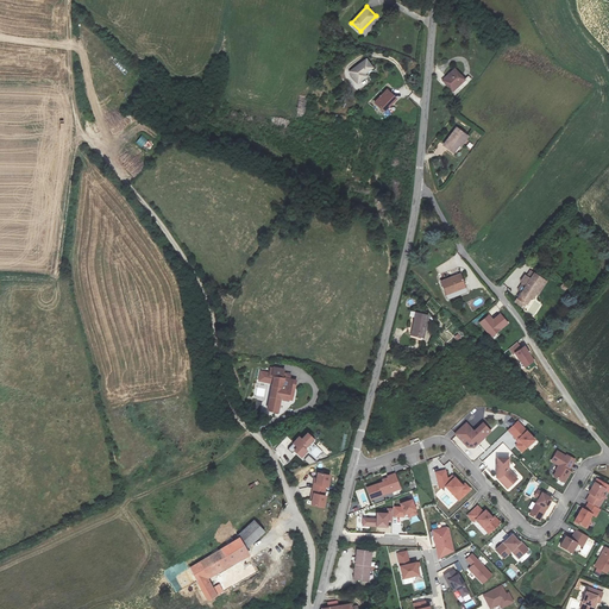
[(368,58),(349,71),(357,83),(366,77),(364,74),(374,67),(368,58)]
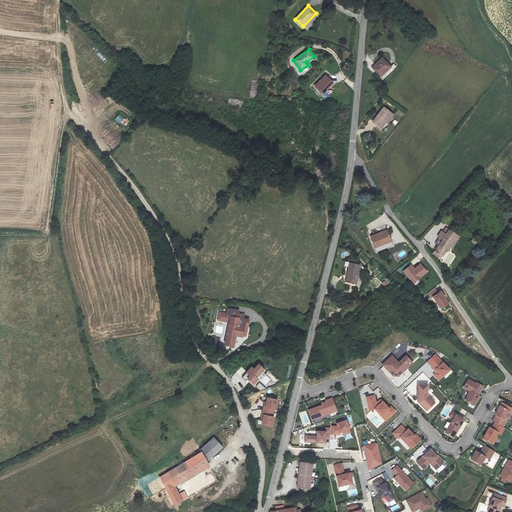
[(383,57),(372,67),(381,76),(391,66),(383,57)]
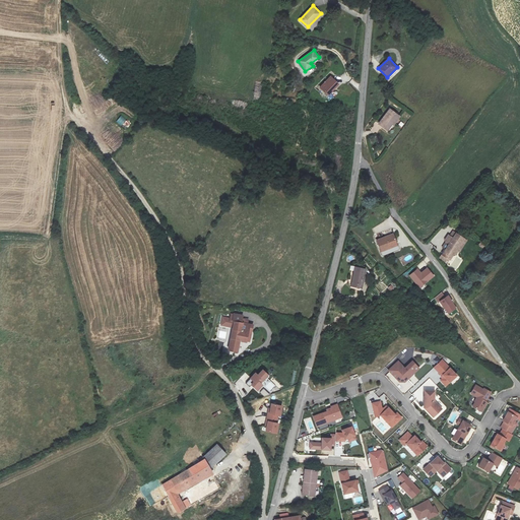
[(331,76),(321,86),(330,95),(340,85),(331,76)]
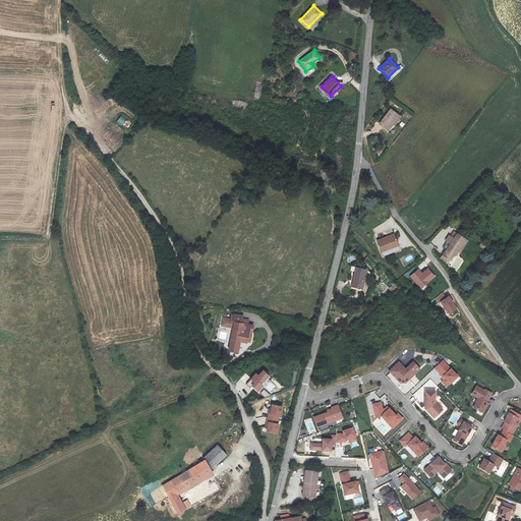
[(392,109),(381,123),(389,130),(395,124),(393,123),(399,115),(392,109)]
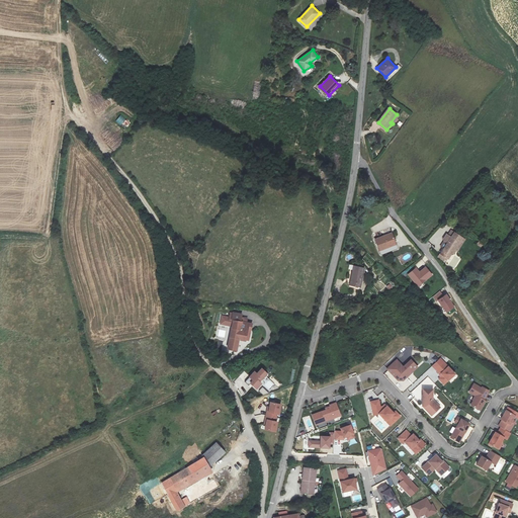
[(115,121),(125,130),(131,123),(120,114),(115,121)]
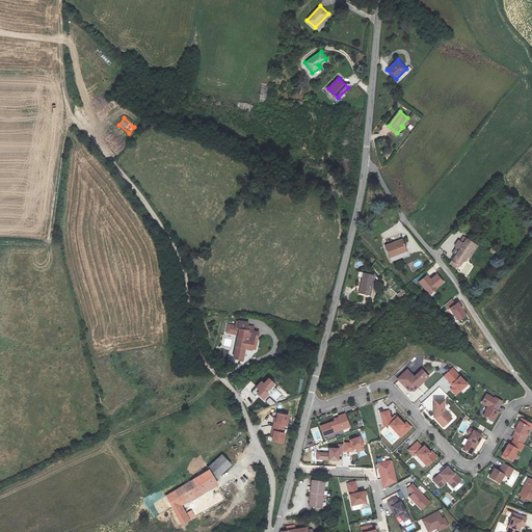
[(471,257),(478,246),(464,237),(460,241),(459,240),(455,245),(457,247),(453,253),(456,255),(450,264),(455,268),(458,264),(460,266),(468,256),(471,257)]
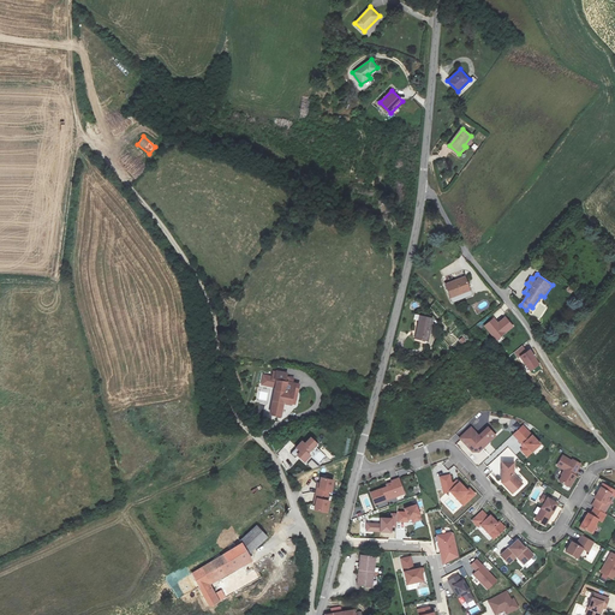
[(470,291),(465,278),(446,285),(451,298),(470,291)]
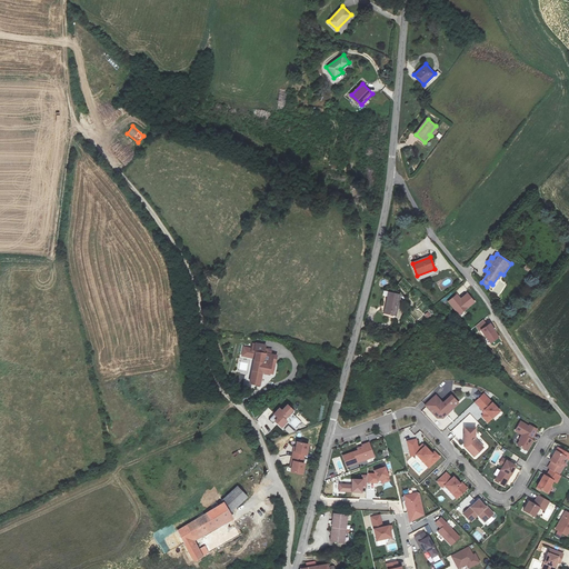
[(385,313),(395,316),(399,295),(389,292),(385,313)]
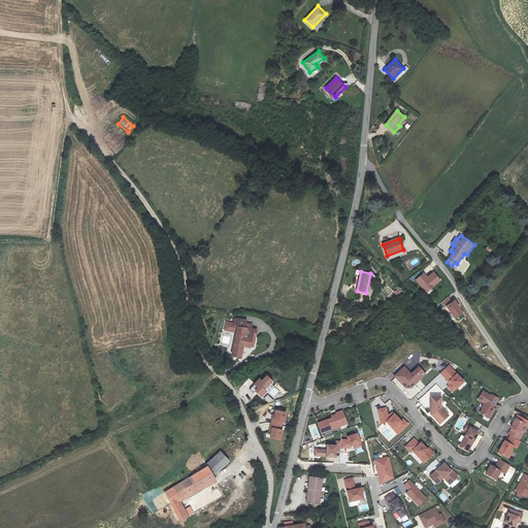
[(425,272),(416,281),(426,293),(441,281),(434,271),(428,277),(425,272)]
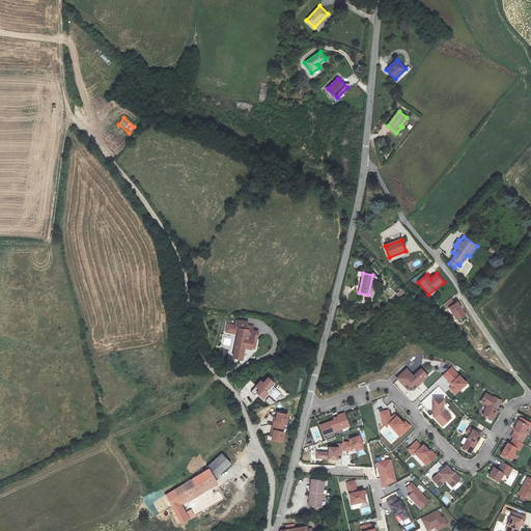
[(452,299),(443,305),(447,310),(449,309),(458,320),(467,315),(458,302),(455,304),(452,299)]
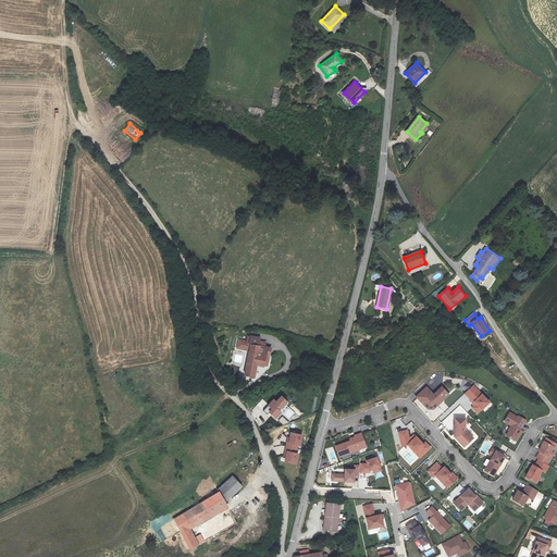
[(257,363),(268,366),(272,348),(265,347),(265,343),(259,342),(260,338),(248,335),(247,341),(238,339),(236,348),(250,351),(245,375),(255,378),(257,363)]
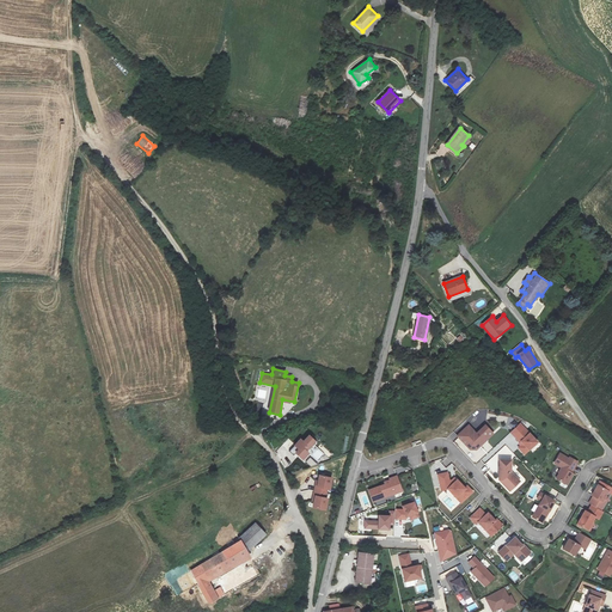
[(521,421),(513,428),(519,435),(524,441),(520,445),(526,451),(539,439),(528,427),(527,427),(521,421)]
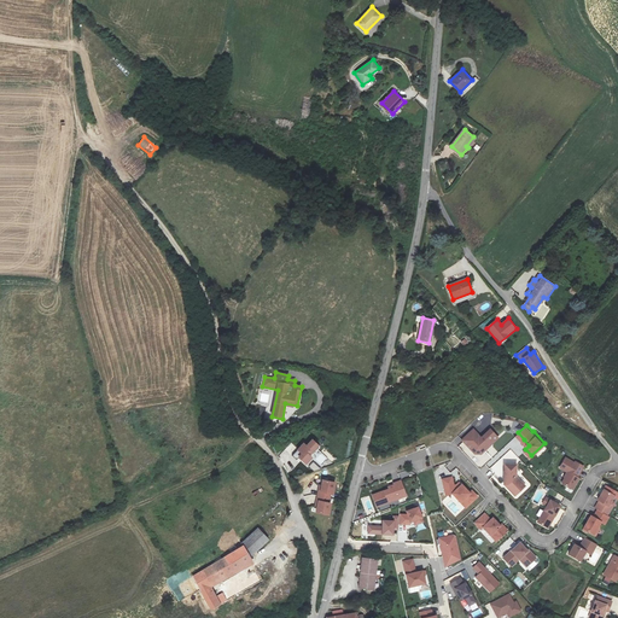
[(476,426),(467,435),(477,445),(474,448),(477,450),(484,450),(494,442),(493,441),(500,433),(493,426),(484,435),(476,426)]
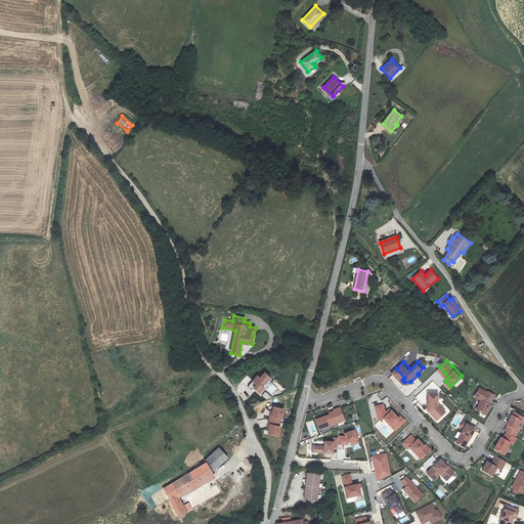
[(404,378),(396,368),(394,370),(402,380),(404,378)]
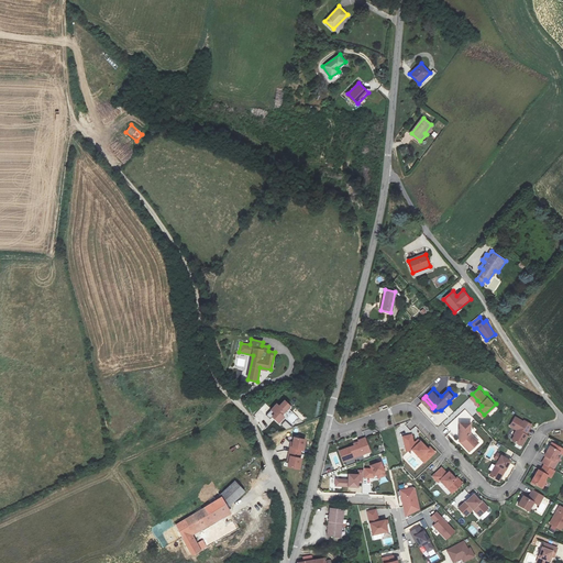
[(277,404),(266,415),(271,419),(275,415),(277,416),(275,419),(279,421),(293,407),(285,400),(279,406),(277,404)]
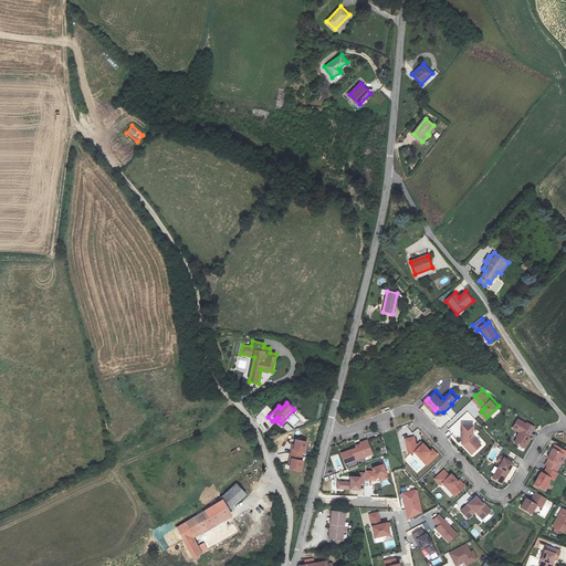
[(526,425),(519,420),(513,428),(520,432),(516,437),(517,438),(515,442),(524,448),(530,438),(528,437),(534,428),(527,423),(526,425)]
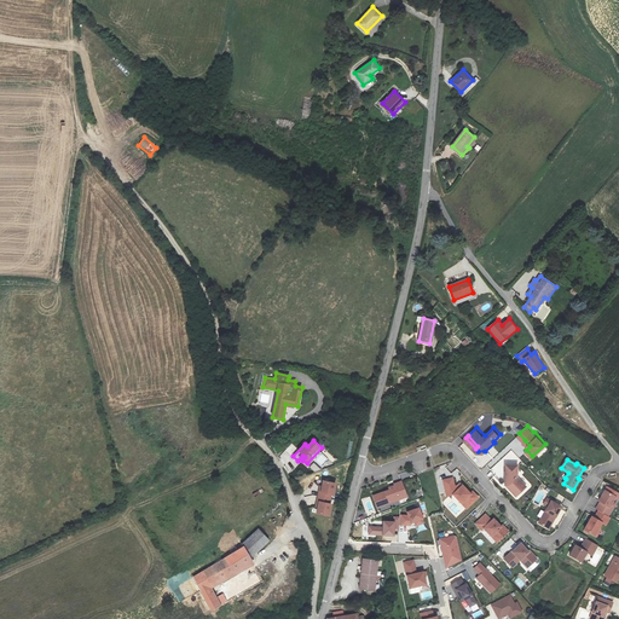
[(519,462),(507,462),(507,482),(510,482),(510,485),(515,490),(521,490),(525,486),(525,480),(519,474),(519,462)]
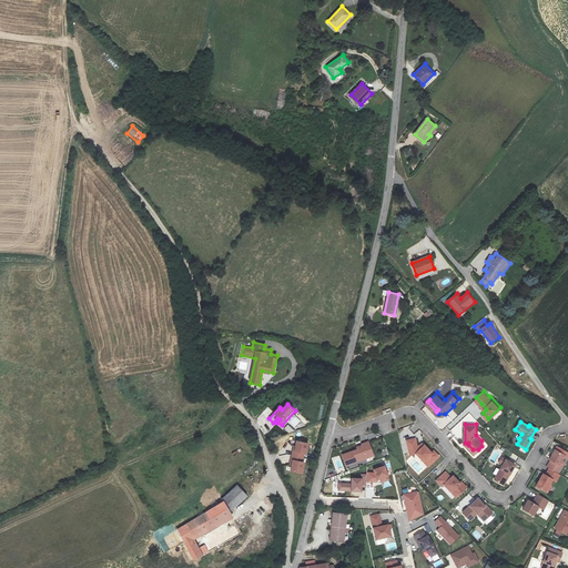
[(417,435),(408,438),(413,452),(418,450),(425,458),(430,454),(435,459),(440,453),(436,448),(434,450),(427,443),(425,445),(423,443),(419,443),(417,435)]
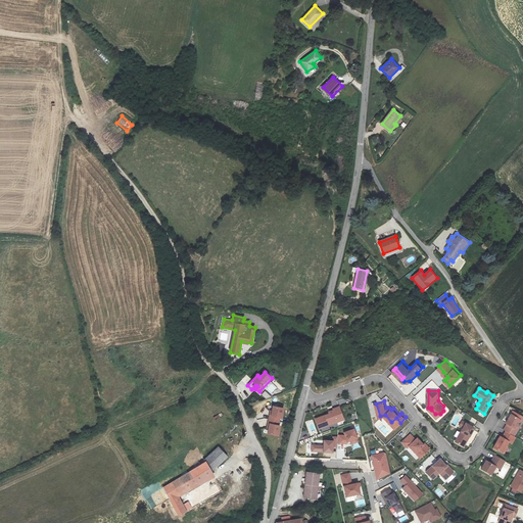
[(331,411),(317,417),(321,426),(340,419),(338,414),(344,412),(341,403),(335,407),(335,408),(330,410),(331,411)]
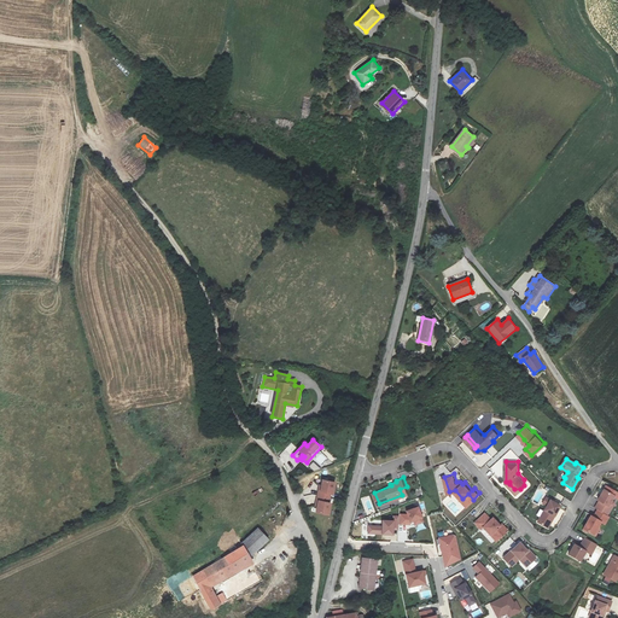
[(319,485),(315,507),(318,507),(316,512),(330,516),(332,502),(330,502),(332,494),(334,495),(337,483),(322,479),(321,485),(319,485)]
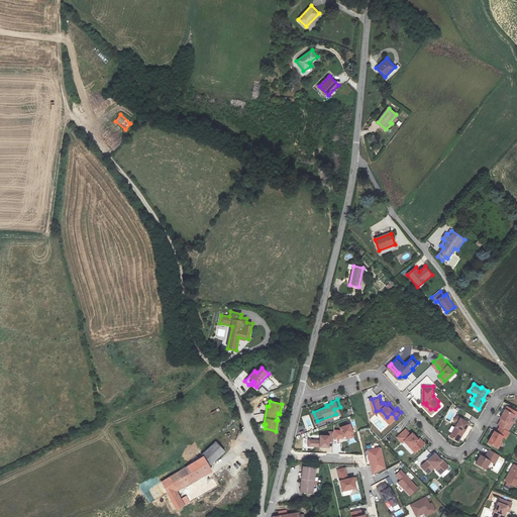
[(500,422),(502,424),(510,428),(514,422),(511,420),(516,412),(507,407),(502,415),(504,416),(500,422)]
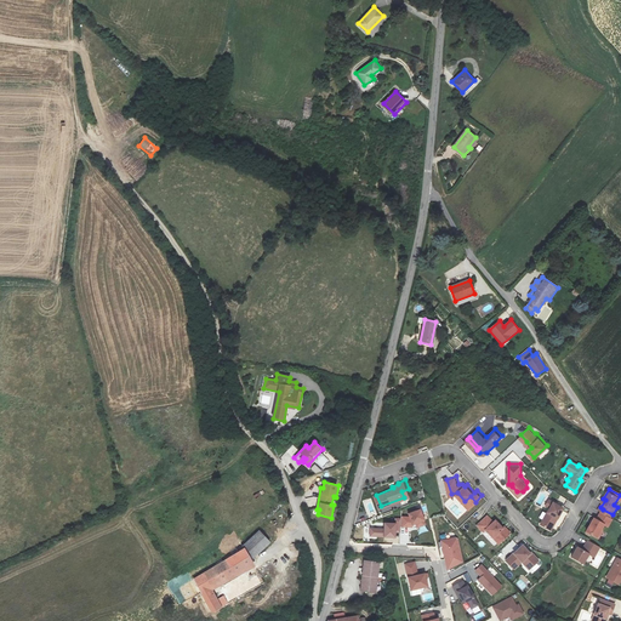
[(471,496),(465,501),(471,507),(476,502),(471,496)]
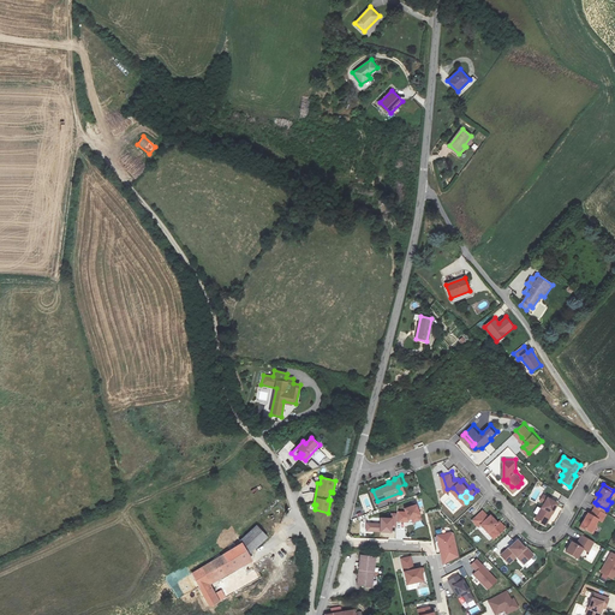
[(560,500),(545,491),(543,497),(547,500),(538,515),(543,519),(544,517),(548,517),(550,518),(560,500)]
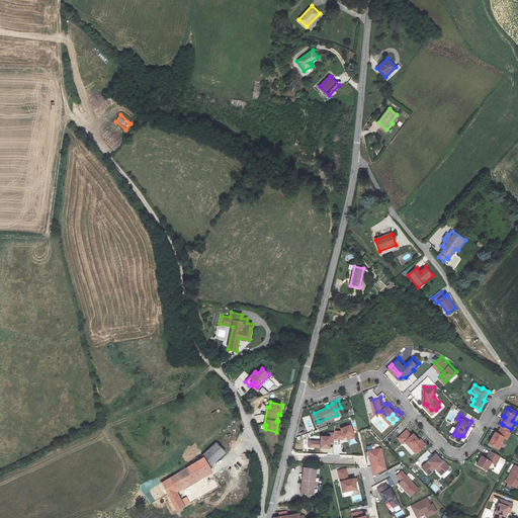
[(310,417),(304,419),(308,431),(314,429),(310,417)]
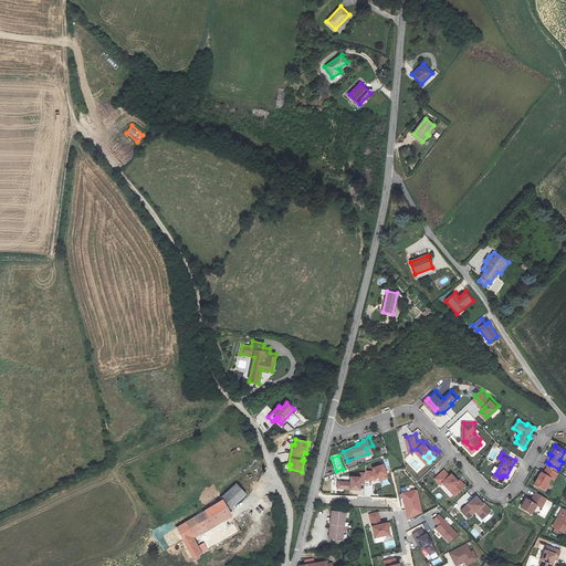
[(336,481),(336,490),(358,491),(359,486),(364,486),(364,481),(366,481),(366,484),(370,484),(370,482),(375,483),(375,479),(378,479),(379,482),(387,479),(381,464),(370,469),(370,472),(365,472),(365,473),(359,473),(359,478),(348,478),(348,481),(336,481)]
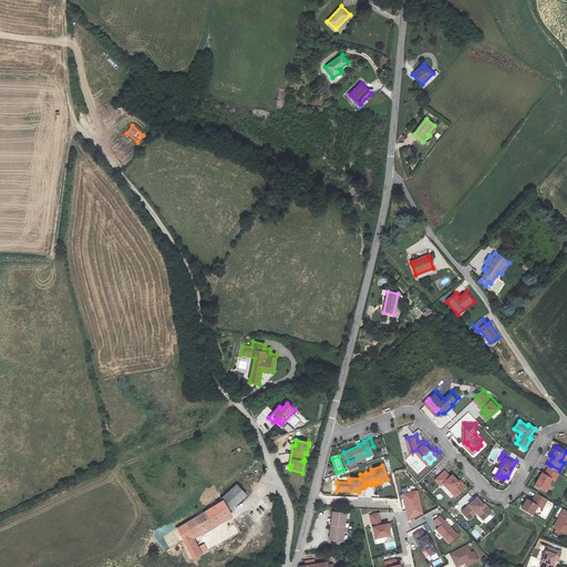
[(544,470),(537,482),(545,486),(547,482),(550,482),(554,475),(557,477),(560,471),(559,470),(550,465),(547,472),(544,470)]
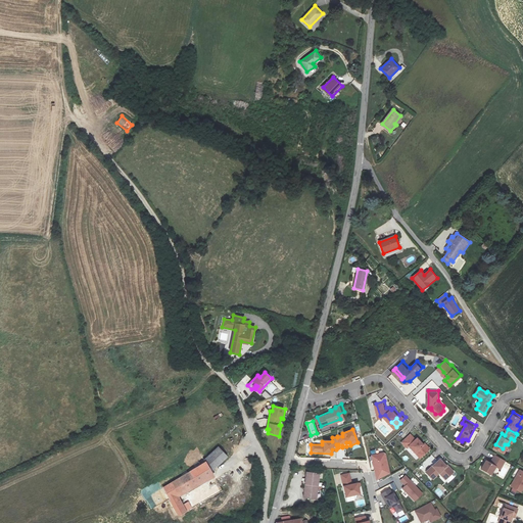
[(412,432),(403,439),(409,445),(411,443),(418,450),(420,448),(424,454),(431,446),(428,442),(427,443),(419,435),(417,437),(412,432)]
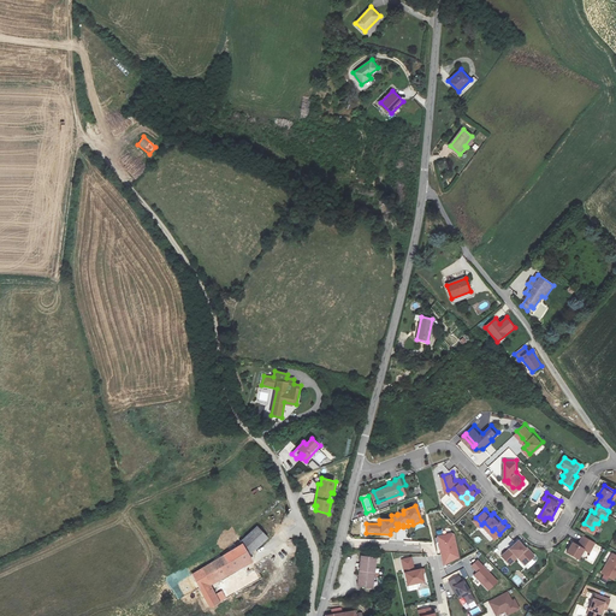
[(256,526),(241,540),(242,544),(246,549),(249,555),(256,549),(267,538),(256,526)]
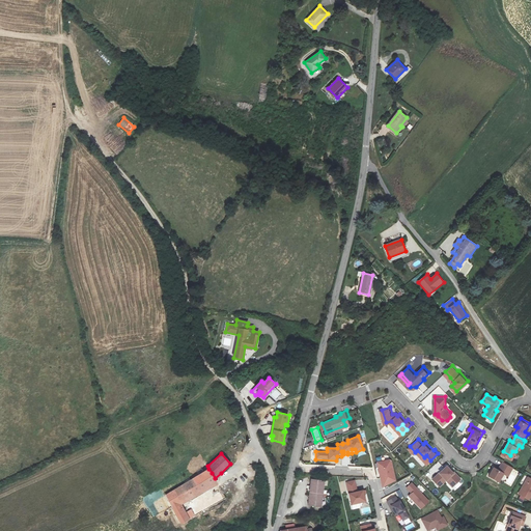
[(496,465),(491,473),(501,478),(505,471),(507,467),(512,470),(514,465),(505,459),(503,464),(502,464),(500,467),(496,465)]
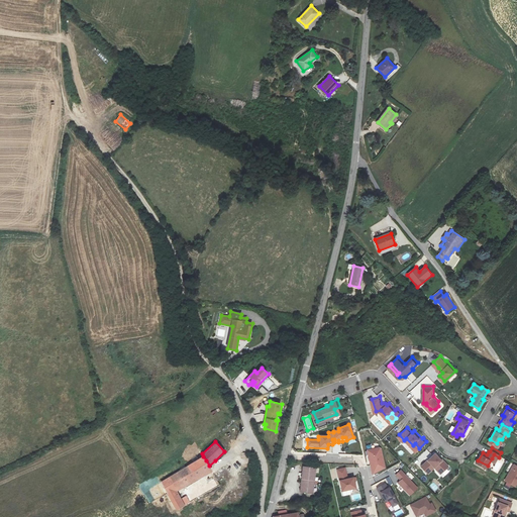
[(380,448),(365,450),(366,456),(369,455),(371,476),(382,466),(380,448)]
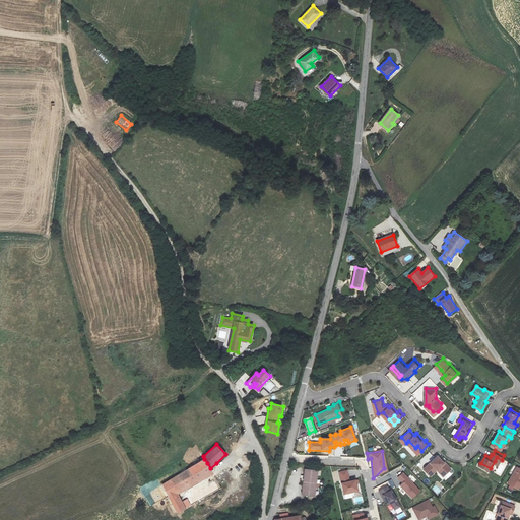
[(439,454),(426,467),(433,474),(439,467),(442,471),(444,469),(447,473),(453,467),(447,460),(446,461),(439,454)]
